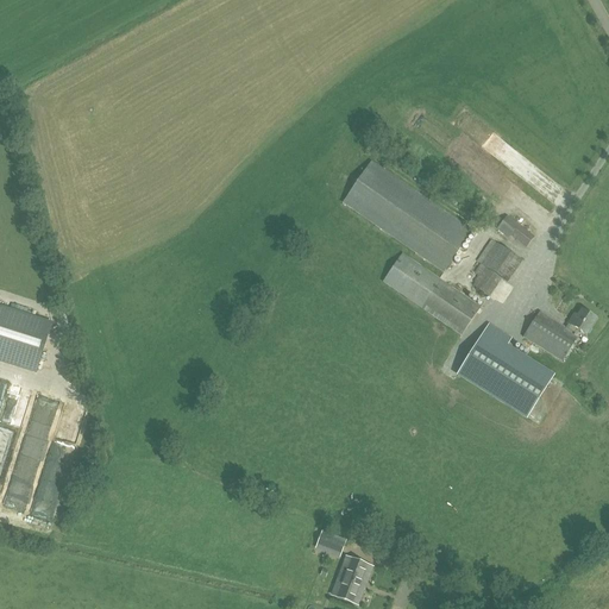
[(371,164),(343,205),(444,274),(471,233),(371,164)]
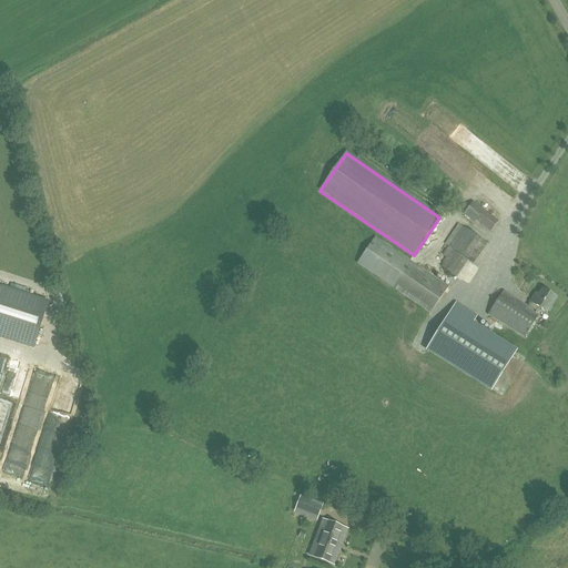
[(474,202),(469,209),(464,215),(475,224),(475,223),(477,221),(492,231),(499,222),(485,210),(474,202)]
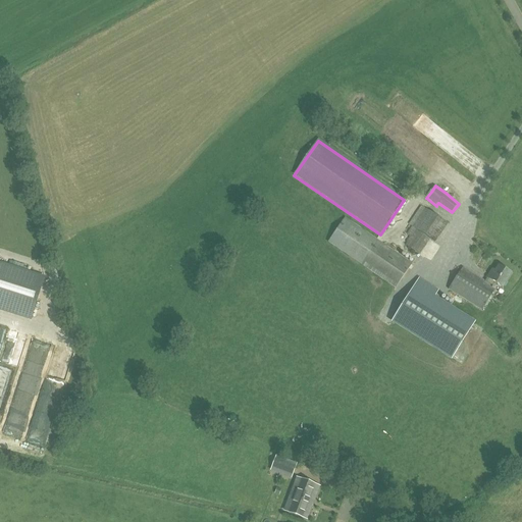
[(423,251),(429,241),(430,240),(433,242),(434,244),(448,223),(446,222),(422,207),(410,225),(412,227),(407,235),(410,237),(406,242),(408,243),(406,246),(420,256),(423,251)]
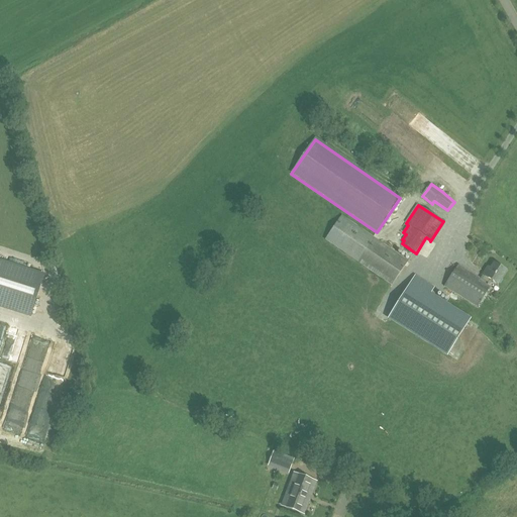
[(342,216),(325,240),(392,286),(408,262),(342,216)]
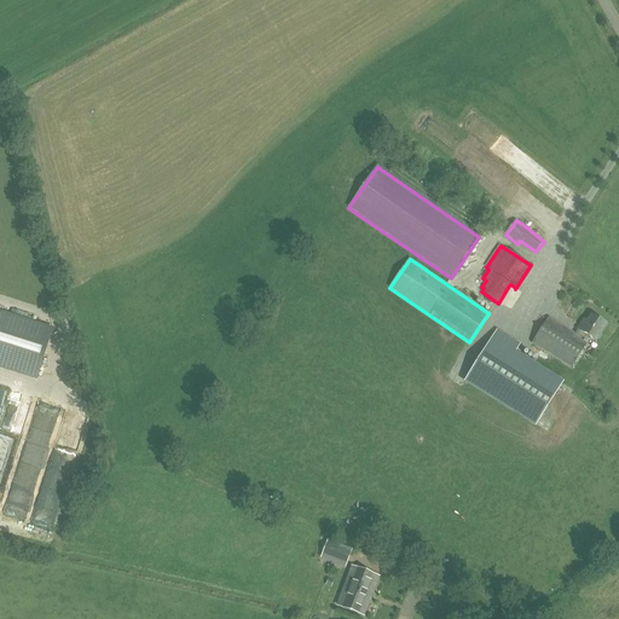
[(53,330),(0,312),(0,365),(38,379),(53,330)]
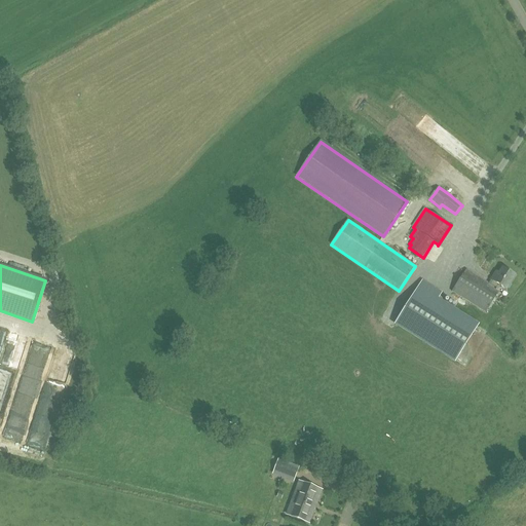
[(506,290),(516,275),(503,268),(497,276),(494,275),(489,284),(498,290),(500,286),(506,290)]
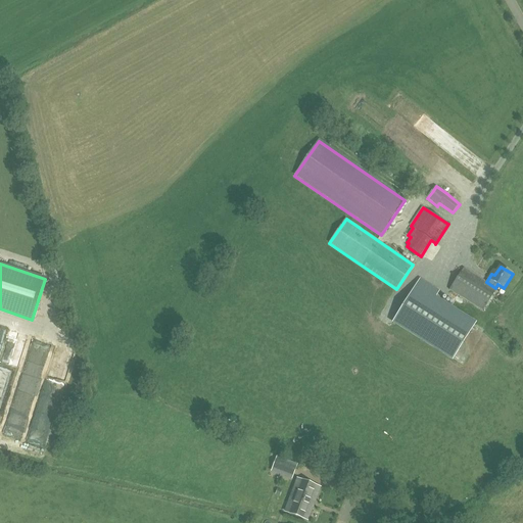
[(495,288),(486,282),(464,269),(450,291),(483,312),(496,291),(494,290),(495,288)]
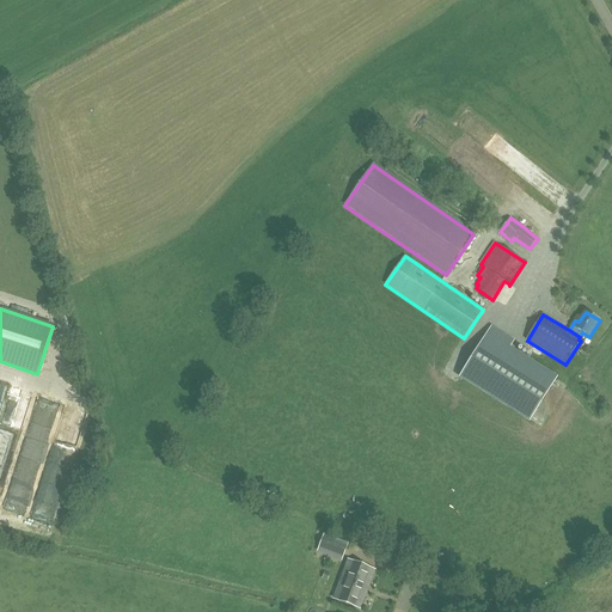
[(510,348),(515,340),(491,325),(459,378),(530,422),(557,377),(510,348)]
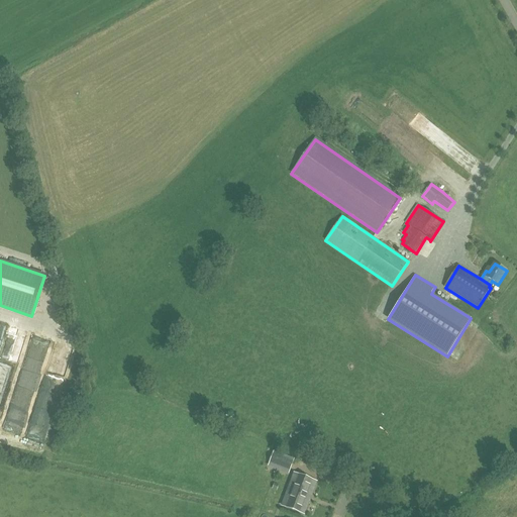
[(17,330),(15,336),(19,337),(16,351),(11,350),(9,359),(17,362),(24,332),(17,330)]
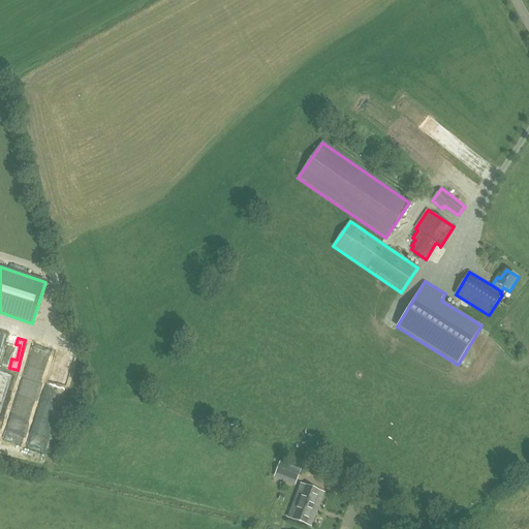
[(300,471),(279,463),(275,473),(297,481),(300,471)]
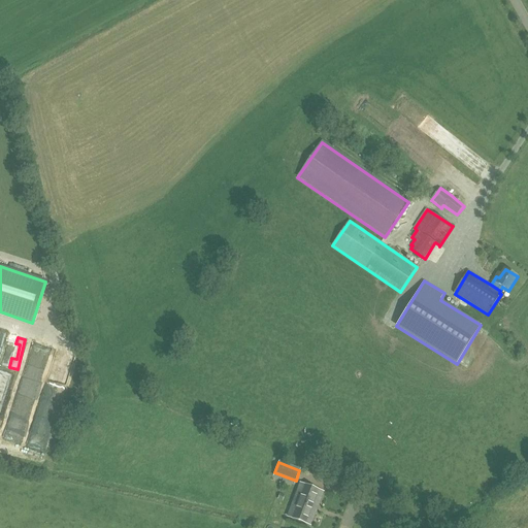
[(287,517),(311,526),(325,492),(300,483),(287,517)]
